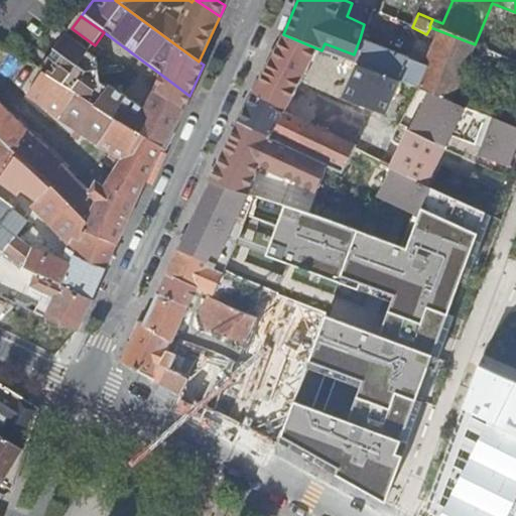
[(430,91),(450,102),(475,44),(430,27),(426,34),(414,58),(406,81),(430,91)]
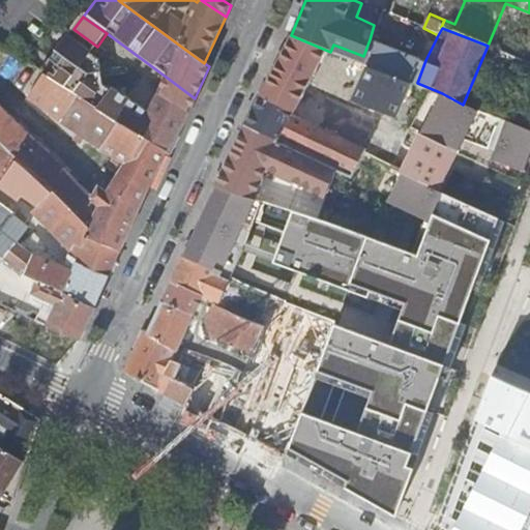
[(168,153),(188,113),(158,91),(147,112),(113,89),(111,91),(104,87),(102,80),(107,80),(106,71),(101,71),(100,62),(107,54),(97,47),(74,29),(39,72),(164,151),(168,153)]
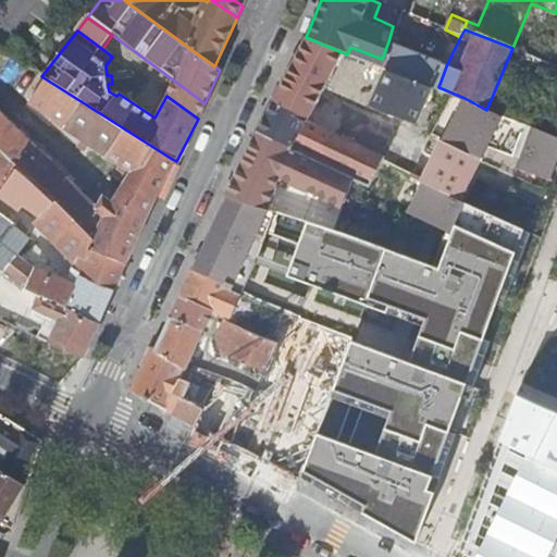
[(306,37),(273,99),(309,118),(341,62),(347,54),(306,37)]
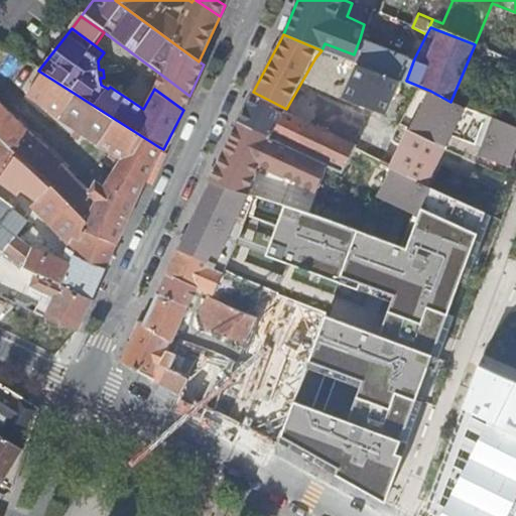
[(406,81),(414,58),(366,38),(356,59),(406,81)]
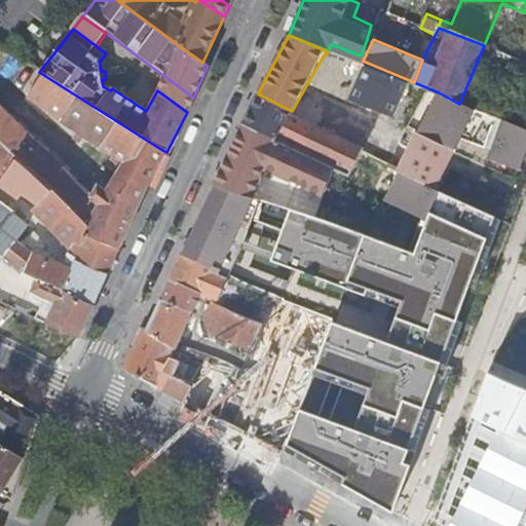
[(118,249),(162,150),(39,72),(37,71),(33,75),(39,79),(28,96),(63,117),(60,121),(114,155),(107,167),(118,174),(109,189),(102,185),(100,187),(97,185),(90,194),(0,110),(0,141),(0,142),(34,172),(47,184),(52,188),(90,223),(85,234),(118,249)]
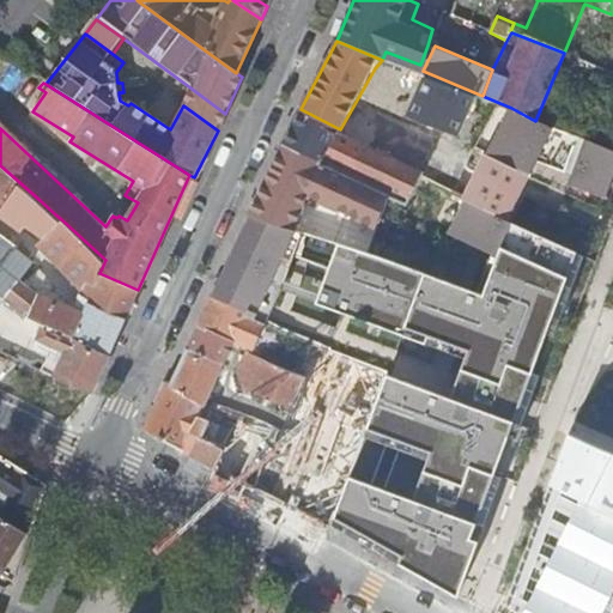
[(220,126),(225,114),(192,89),(183,105),(218,131),(220,126)]
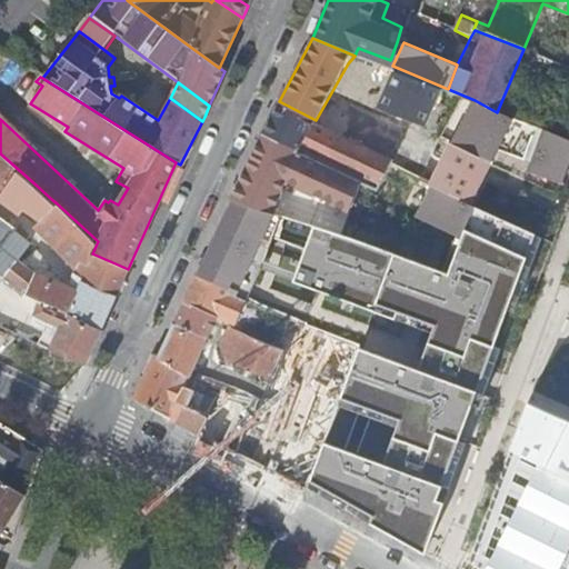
[(497,112),(475,100),(451,146),(491,165),(497,155),(521,167),(539,130),(497,112)]
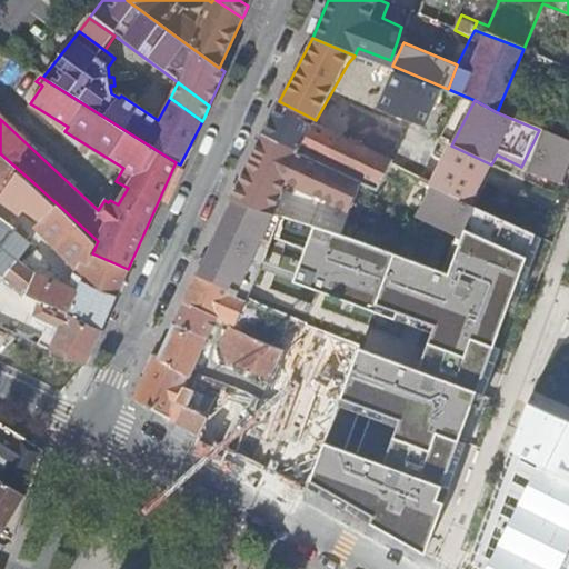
[(313,125),(316,120),(279,101),(262,135),(299,151),(313,125)]
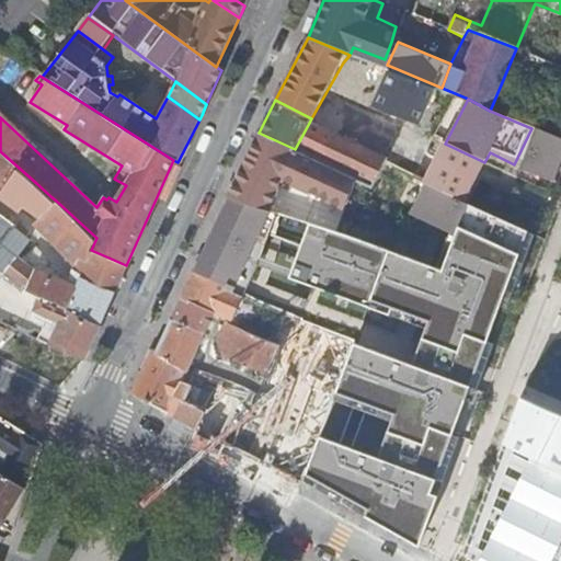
[(375,186),(387,163),(389,159),(309,123),(295,149),(358,179),(375,186)]
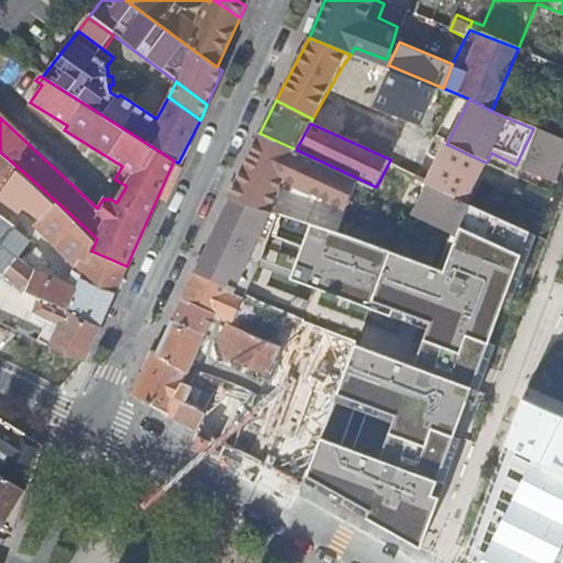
[(562,151),(562,142),(540,132),(522,167),(550,180),(562,151)]
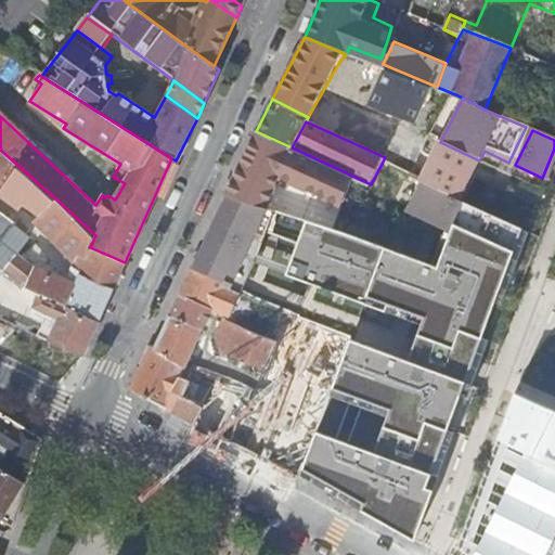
[(355,177),(292,147),(256,131),(227,193),(267,206),(278,178),(284,181),(287,173),(343,202),(355,177)]
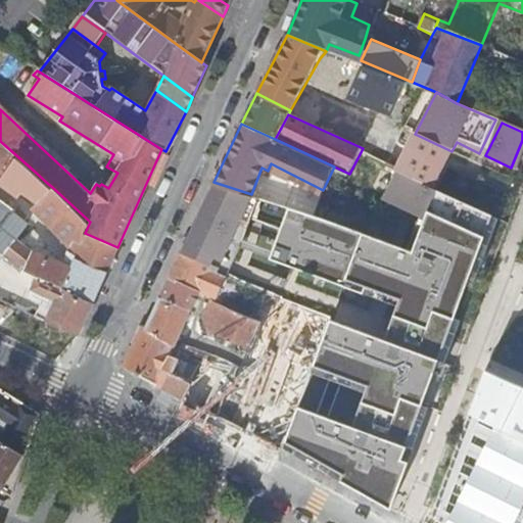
[(445,163),(448,157),(452,151),(415,134),(412,140),(408,147),(400,162),(390,158),(387,165),(389,165),(388,167),(390,168),(398,172),(432,187),(438,174),(440,175),(445,163)]
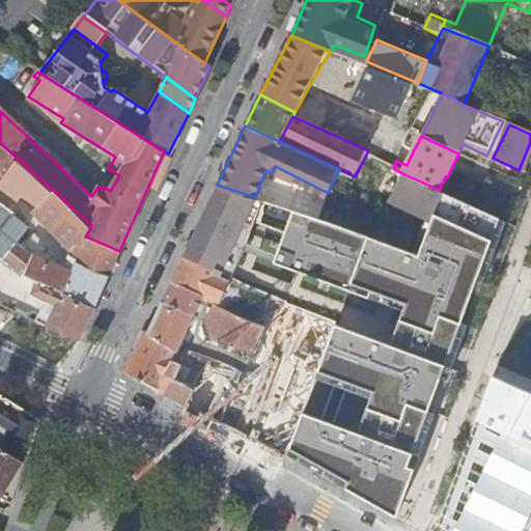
[(34,173),(0,143),(0,179),(6,170),(25,187),(28,182),(34,173)]
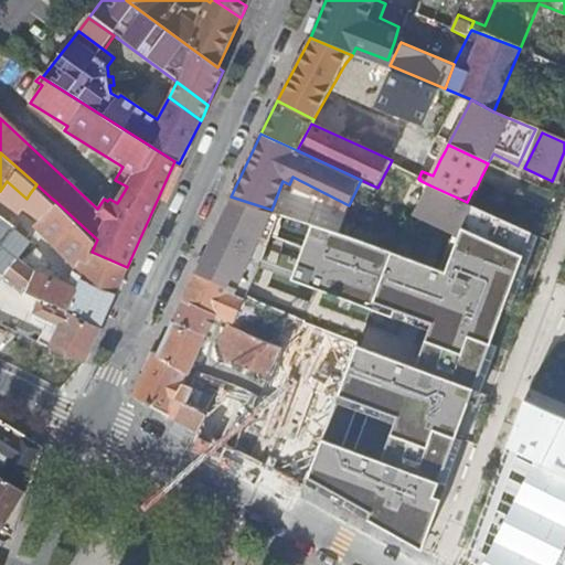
[(411,202),(422,181),(419,180),(420,179),(418,179),(390,164),(377,188),(411,202)]
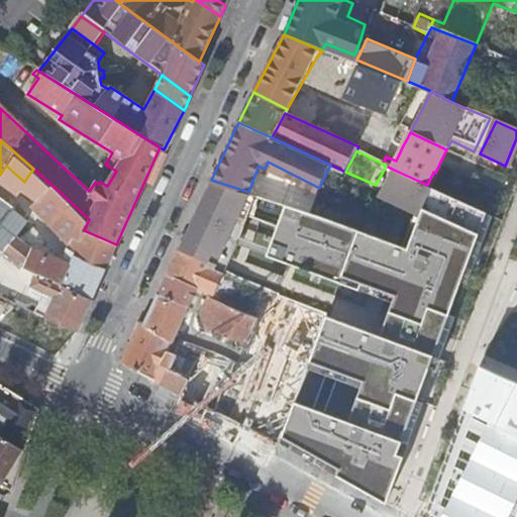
[(6,166),(0,175),(0,183),(15,195),(24,182),(6,166)]
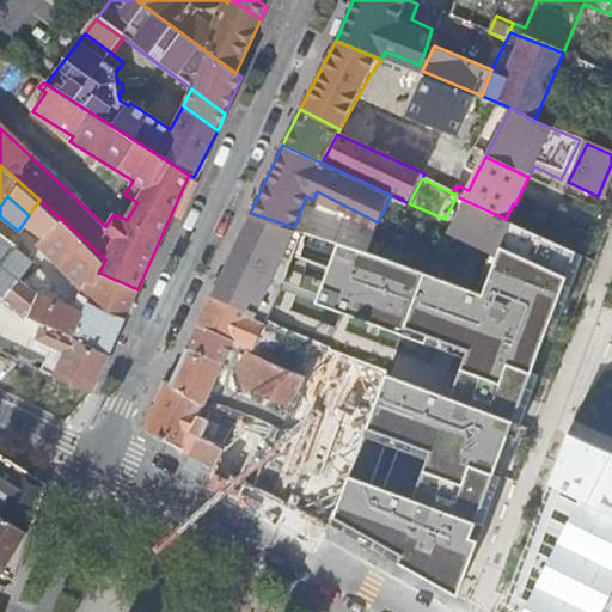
[(55,214),(40,200),(32,209),(48,222),(55,214)]
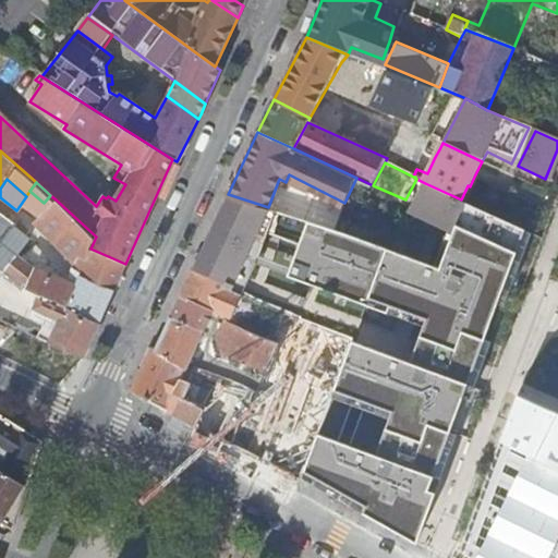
[(521,232),(425,183),(412,211),(452,227),(440,263),(388,245),(384,257),(375,280),(365,307),(383,313),(385,307),(481,341),(521,232)]
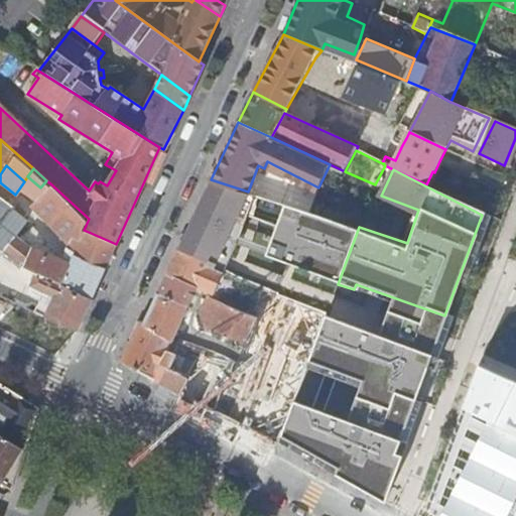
[(248,191),(211,179),(188,226),(233,244),(244,217),(248,216),(256,195),(248,191)]
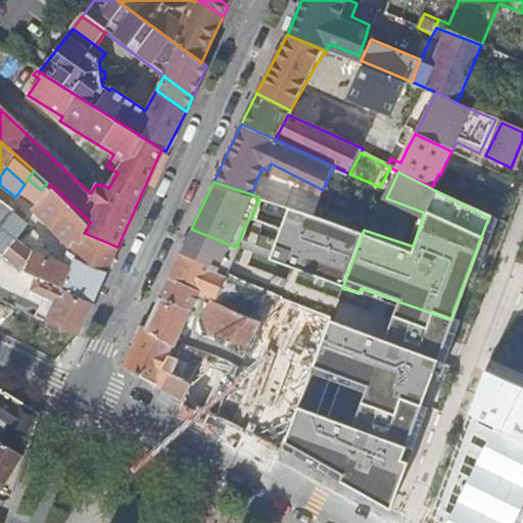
[(45,195),(52,187),(47,183),(41,190),(45,195)]
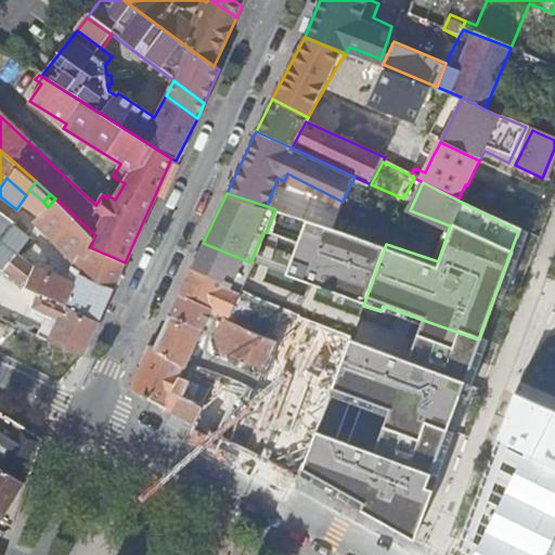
[(86,256),(90,247),(95,235),(55,198),(48,207),(35,221),(44,231),(49,227),(66,242),(62,247),(79,255),(79,254),(86,256)]
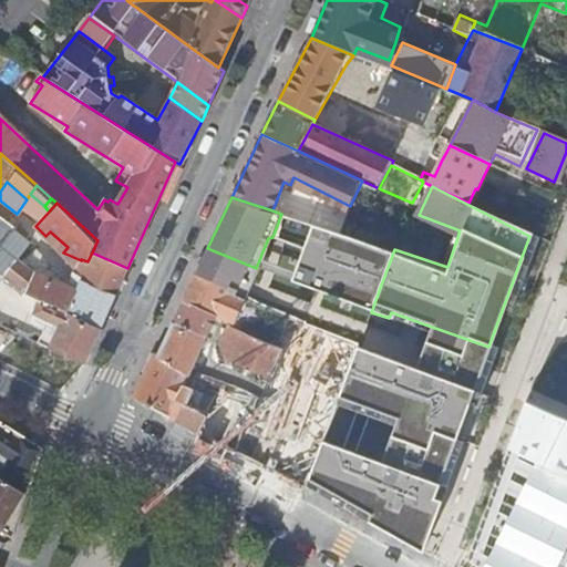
[(330,229),(281,214),(272,237),(301,248),(289,281),(371,312),(381,285),(390,261),(394,249),(338,232),(330,229)]
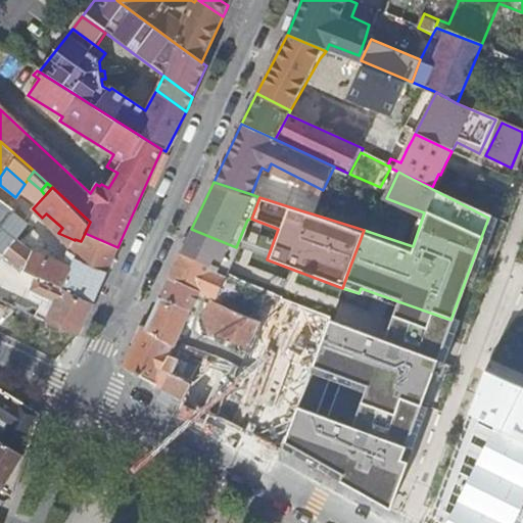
[(304,211),(312,214),(316,205),(310,203),(304,211)]
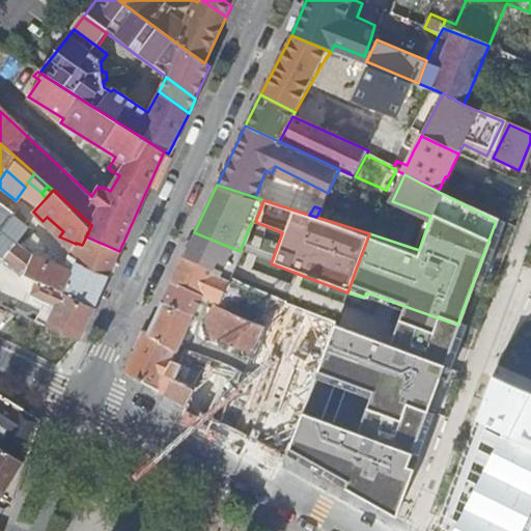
[(14,244),(0,232),(0,249),(8,255),(5,259),(21,272),(26,276),(26,275),(33,256),(15,242),(14,244)]
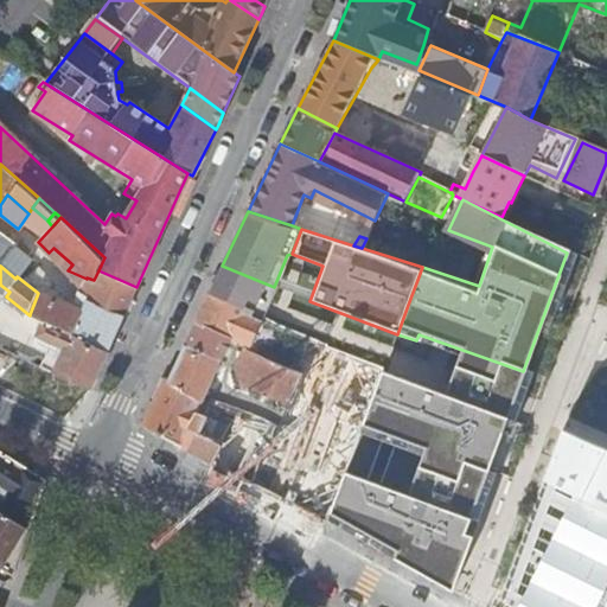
[(274,287),(222,266),(208,296),(244,313),(242,318),(259,324),(261,312),(263,305),(274,287)]
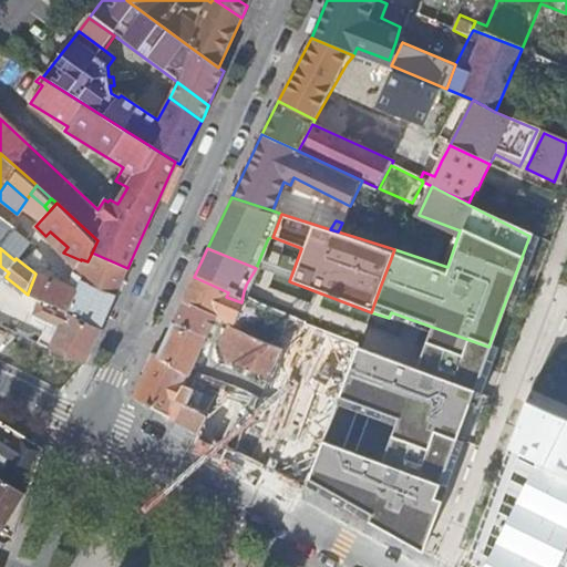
[(116,295),(127,268),(92,253),(88,261),(81,259),(81,260),(73,275),(116,295)]
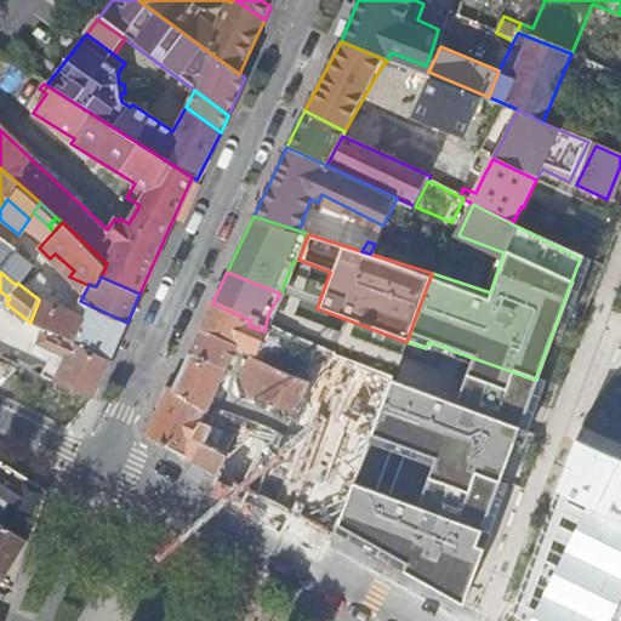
[(120,340),(127,323),(80,301),(75,317),(56,306),(58,300),(44,295),(41,301),(39,300),(30,322),(45,329),(109,363),(120,340)]
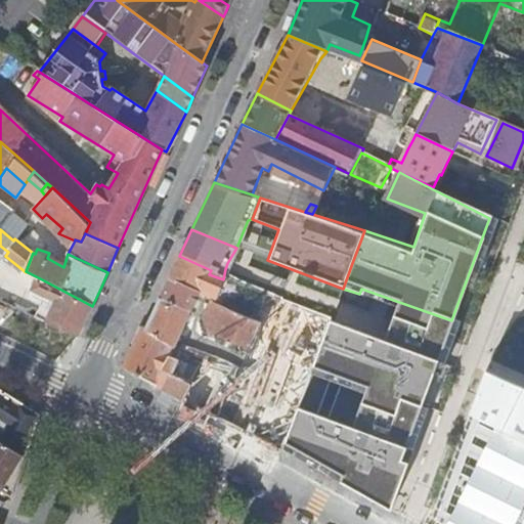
[(211,270),(179,256),(169,278),(201,292),(213,296),(223,279),(209,274),(211,270)]
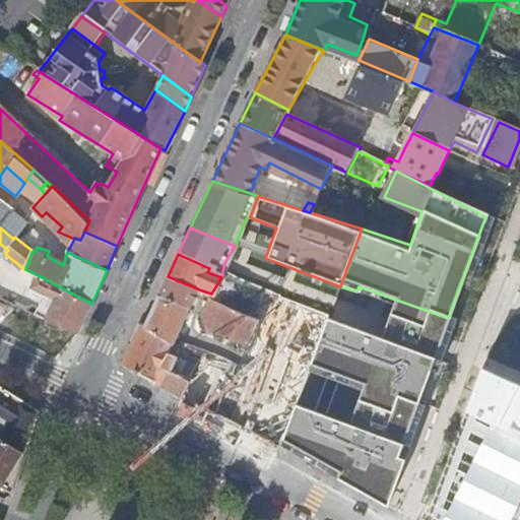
[(92,305),(91,304),(38,275),(31,288),(55,299),(51,306),(83,322),(92,305)]
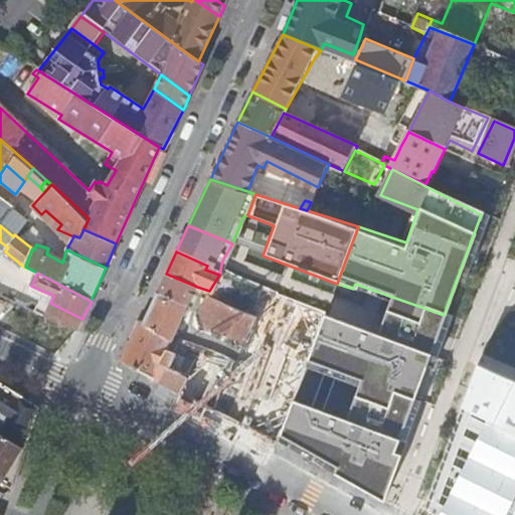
[(166,274),(157,295),(188,308),(196,288),(197,287),(166,274)]
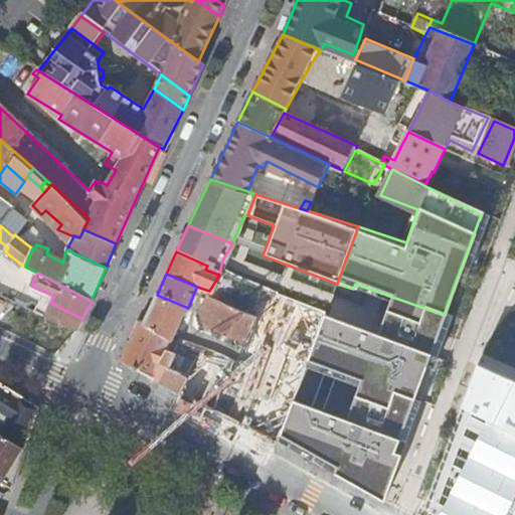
[(157,295),(144,324),(144,325),(172,340),(188,308),(157,295)]
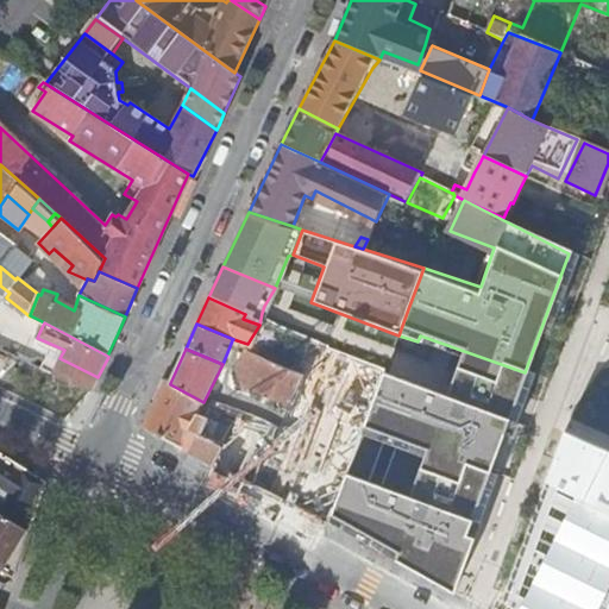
[(297,372),(245,352),(236,370),(242,388),(275,401),(293,401),(294,401),(305,376),(297,372)]
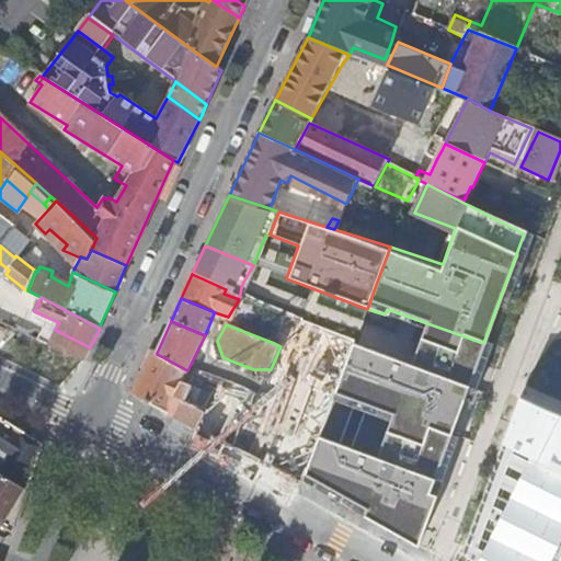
[(0,364),(15,373),(33,378),(43,358),(41,357),(22,347),(15,344),(9,341),(13,333),(0,325),(0,364)]
